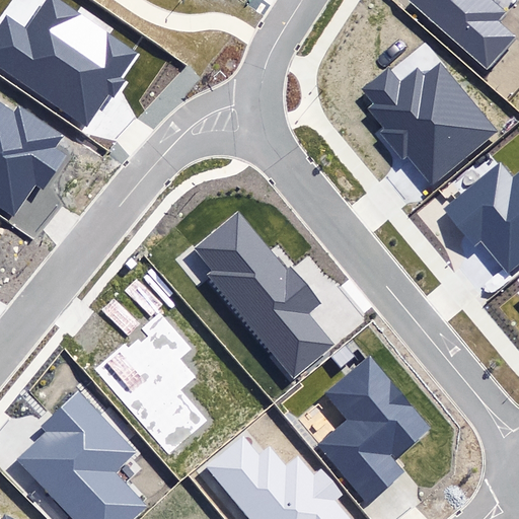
[(136,54),(57,0),(48,0),(25,31),(6,19),(0,27),(0,65),(86,125),(107,93),(114,98),(127,80),(121,76),(136,54)]
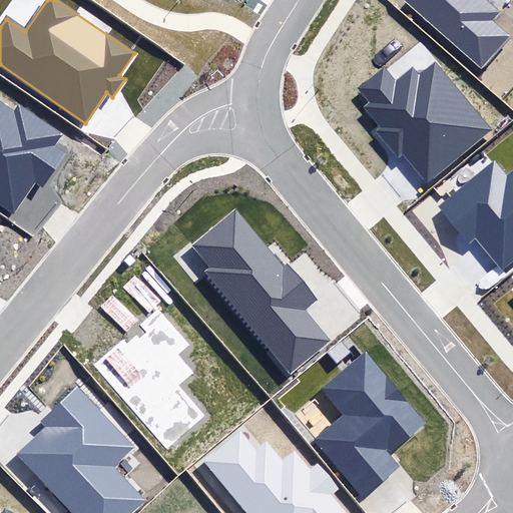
[(401,0),(402,0),(481,69),(510,36),(491,20),(498,12),(484,0),(401,0)]
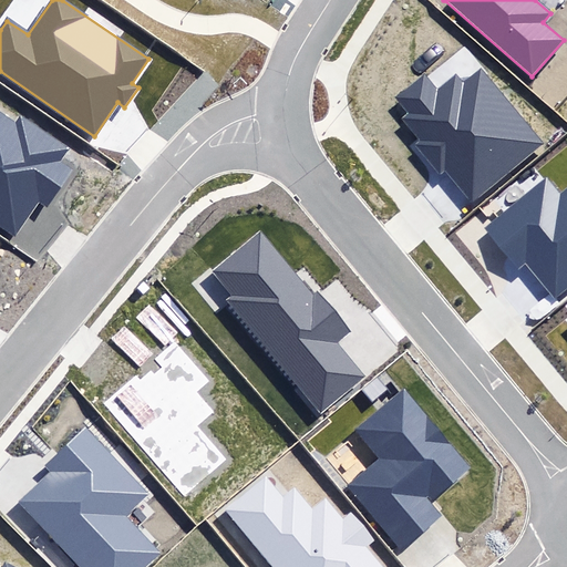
[(446,169),(473,202),(542,143),(481,71),(464,85),(456,76),(437,93),(423,75),(395,99),(408,113),(400,119),(419,142),(414,145),(440,175),(446,169)]
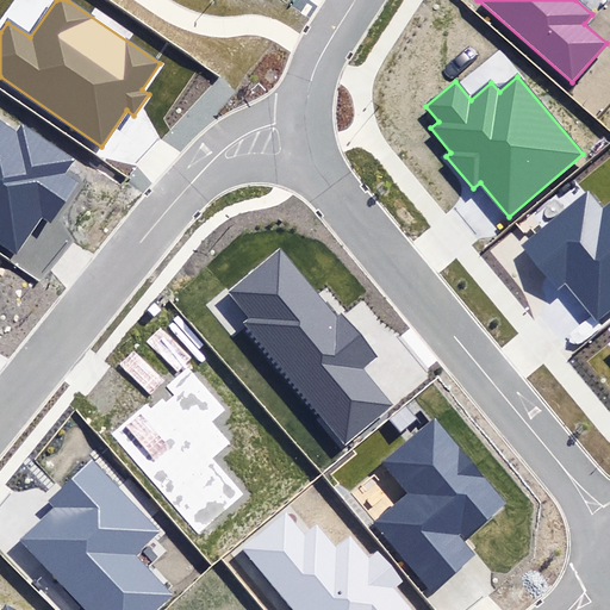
[(0,242),(16,254),(42,215),(53,222),(79,184),(63,173),(73,159),(23,125),(17,132),(0,120),(0,242)]
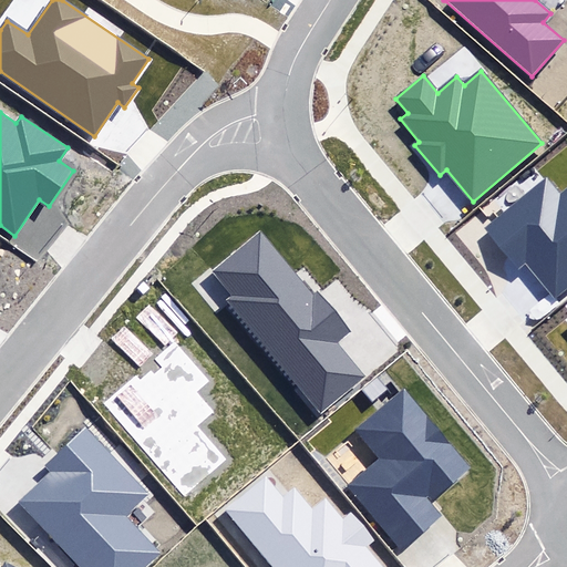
[(527,260),(557,297),(566,288),(566,185),(560,192),(548,176),(486,227),(519,267),(527,260)]
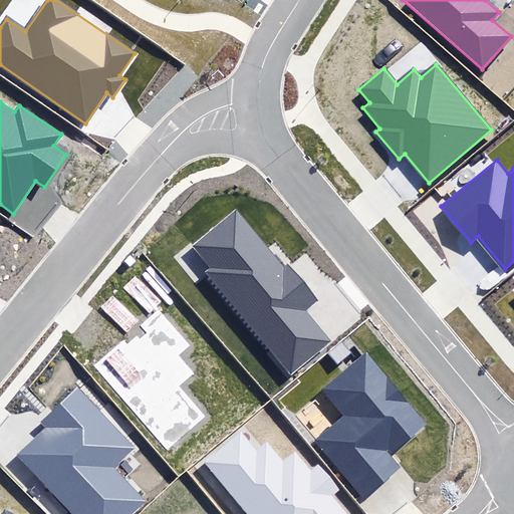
[(204,271),(291,375),(333,341),(308,311),(319,301),(289,266),(284,267),(235,208),(189,246),(208,268),(204,271)]
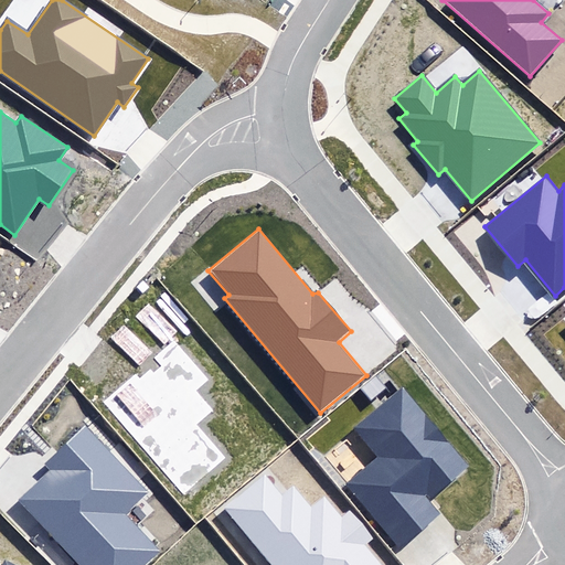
[(344,486),(401,548),(440,514),(430,503),(471,467),(402,388),(354,430),(377,456),(344,486)]
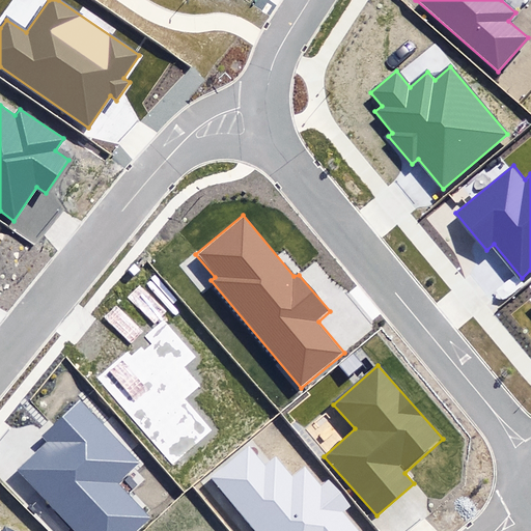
[(18,471),(74,530),(137,530),(151,519),(117,482),(138,463),(80,400),(42,436),(49,442),(18,471)]
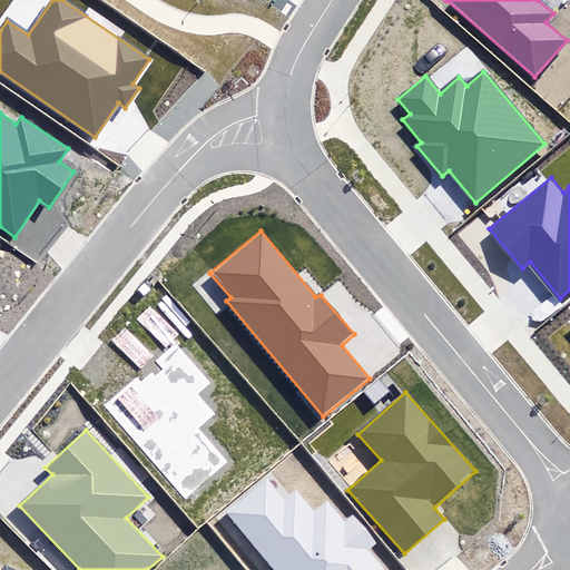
[(385,569),(369,551),(376,543),(352,517),(345,522),(326,501),(313,512),(294,491),(285,500),(266,478),(225,514),(275,569),(385,569)]
